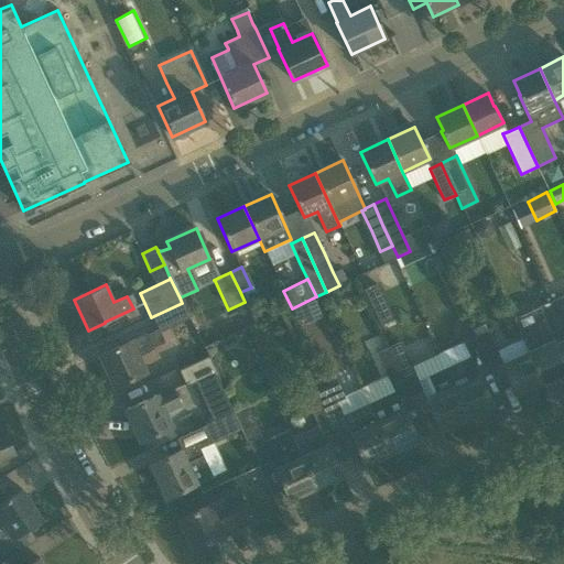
[(563,295),(552,301),(563,326),(563,295)]
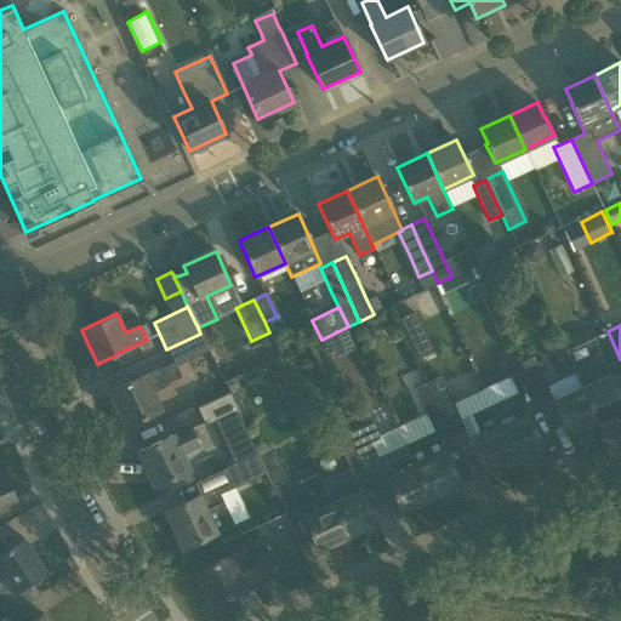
[(347,330),(328,337),(334,352),(336,357),(354,348),(347,330)]
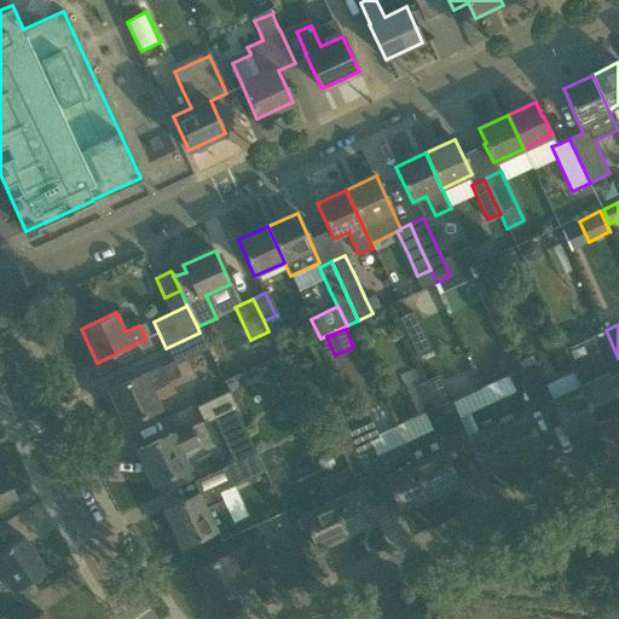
[(596,348),(568,362),(579,385),(596,422),(597,422),(596,421),(618,410),(618,395),(608,371),(605,365),(618,358),(606,330),(591,336),(596,348)]
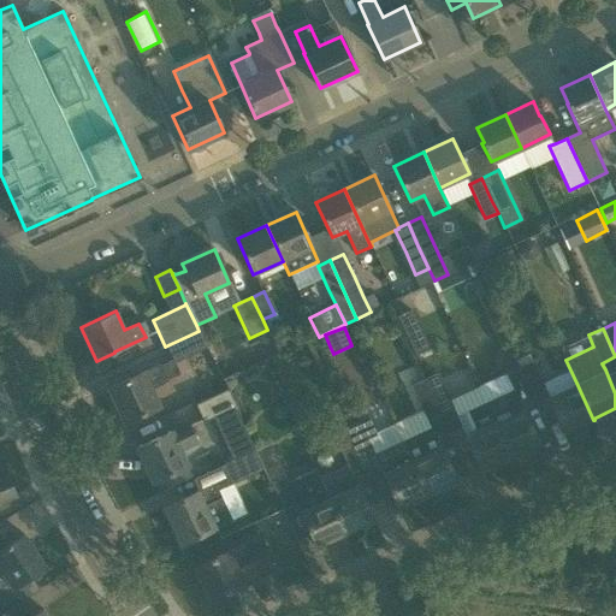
[(199,331),(166,347),(172,360),(173,363),(175,363),(207,349),(199,331)]
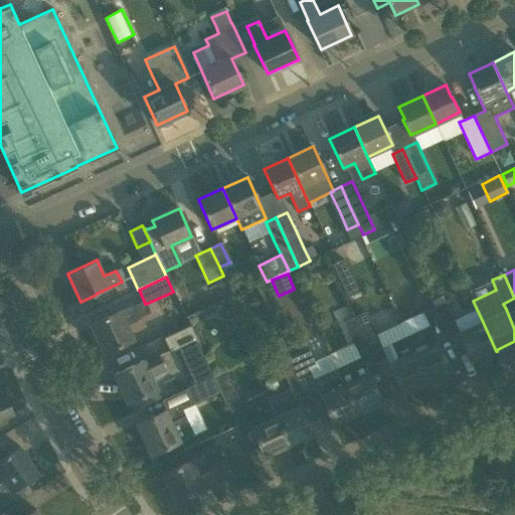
[(456,325),(446,302),(434,307),(445,330),(456,325)]
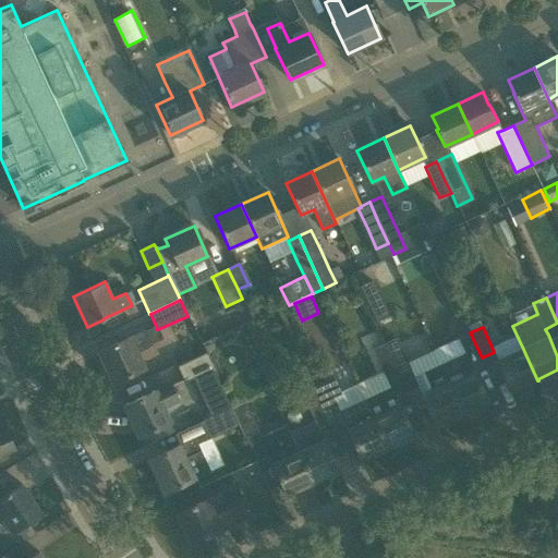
[(129,337),(98,351),(113,383),(144,368),(136,352),(152,346),(152,343),(145,330),(130,338),(129,337)]
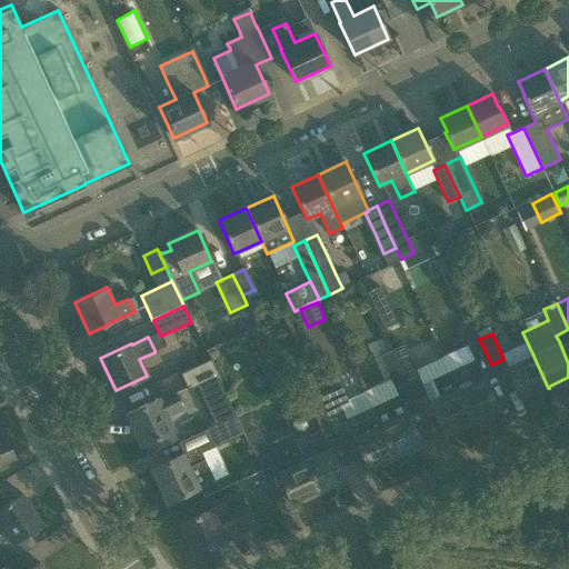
[(479,339),(467,345),(475,360),(479,370),(491,365),(479,339)]
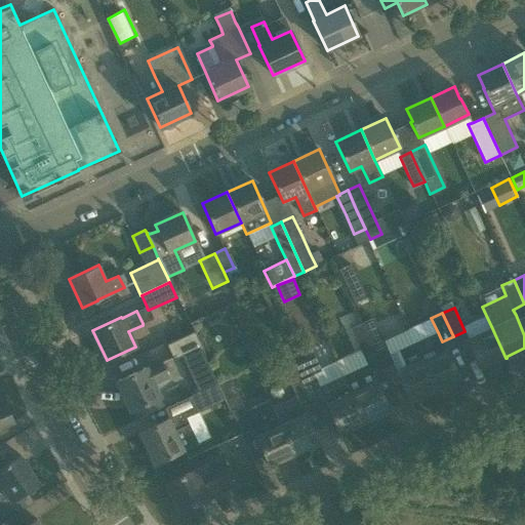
[(373,318),(361,323),(377,358),(382,369),(394,364),(397,370),(404,388),(411,401),(412,401),(411,400),(434,390),(435,391),(436,390),(421,359),(413,342),(390,353),(384,339),(373,318)]
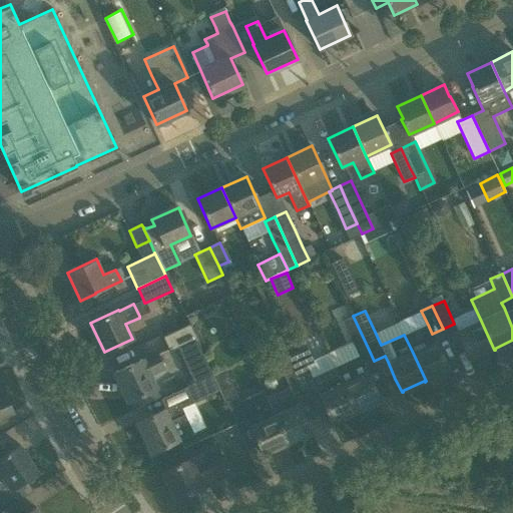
[(353,316),(342,322),(359,357),(336,368),(357,412),(379,402),(379,403),(380,402),(375,389),(374,389),(367,372),(364,366),(374,361),(369,350),(353,316)]
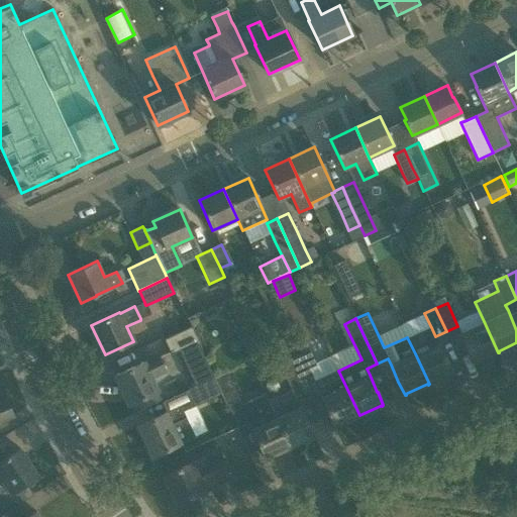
[(484,321),(459,332),(474,364),(475,363),(475,362),(497,351),(497,352),(498,352),(484,321)]
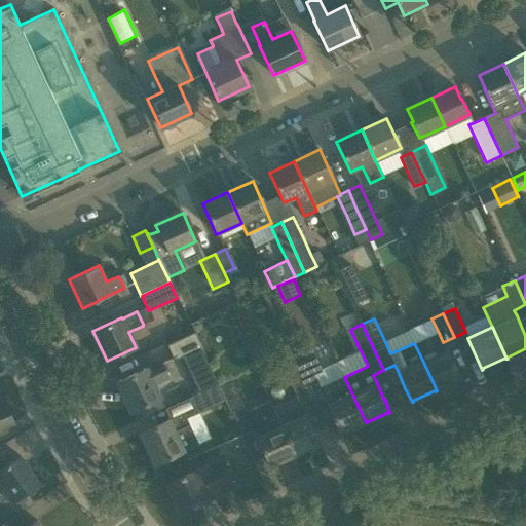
[(194,333),(166,346),(174,361),(201,348),(194,333)]
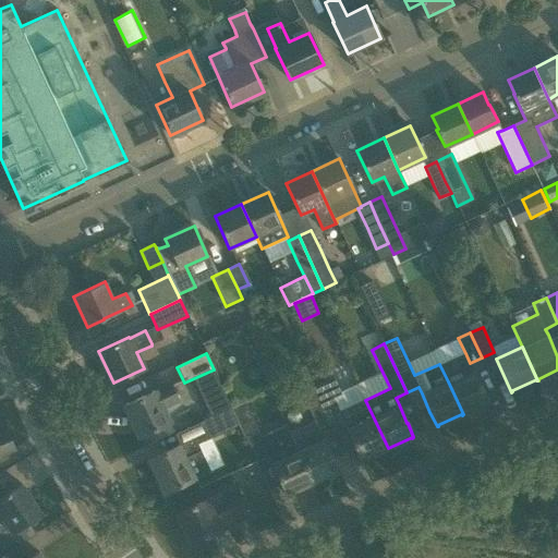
[(465,353),(439,364),(448,381),(463,414),(463,413),(487,402),(487,403),(488,402),(473,370),(470,363),(465,353)]
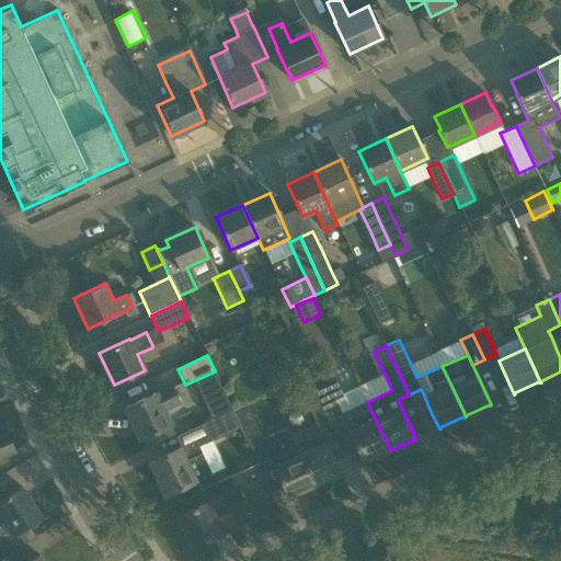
[(336,379),(315,389),(334,430),(345,424),(348,431),(357,450),(364,464),(365,462),(389,450),(389,451),(390,451),(390,450),(367,402),(361,387),(344,395),(336,379)]
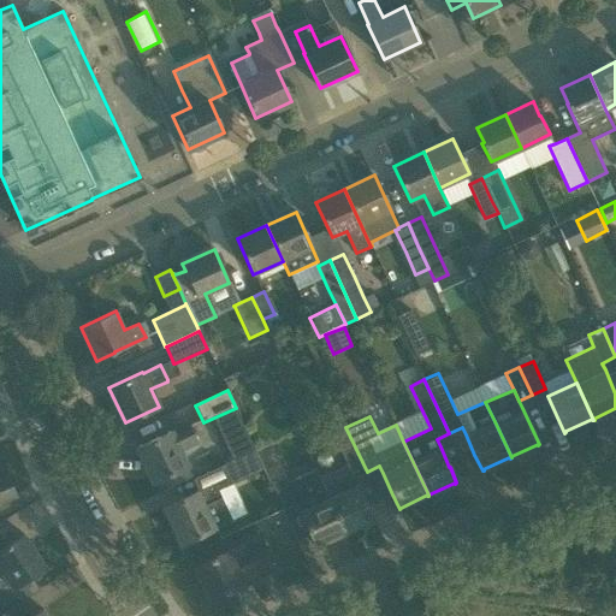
[(171,432),(137,446),(153,481),(187,466),(179,449),(195,442),(188,425),(171,432)]
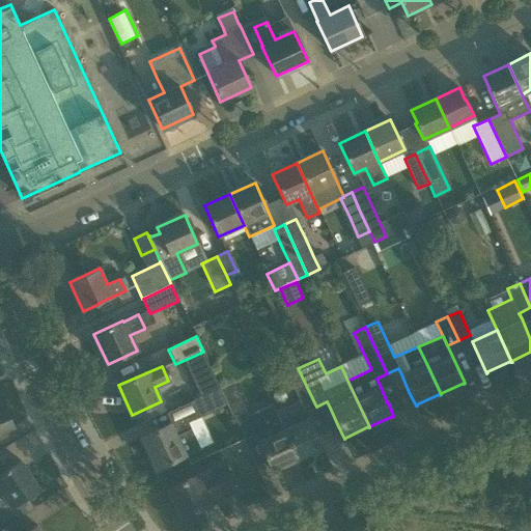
[(276,412),(275,412),(298,460),(299,459),(298,459),(320,448),(322,449),(323,449),(308,417),(305,412),(316,407),(298,368),(281,376),(287,390),(294,387),(300,400),(276,412)]
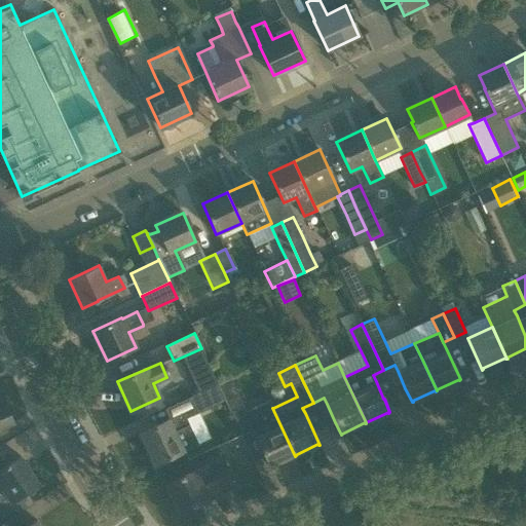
[(213,373),(193,381),(198,392),(218,383),(213,373)]
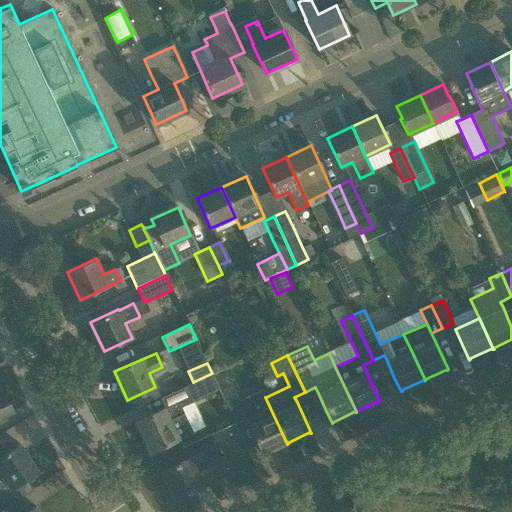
[(193,382),(186,386),(190,397),(192,401),(194,400),(219,389),(220,389),(212,373),(193,382)]
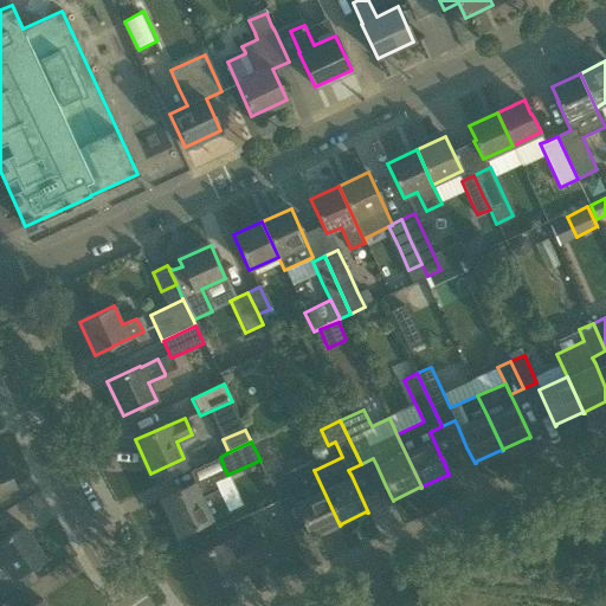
[(0,492),(15,487),(1,451),(0,451),(0,492)]
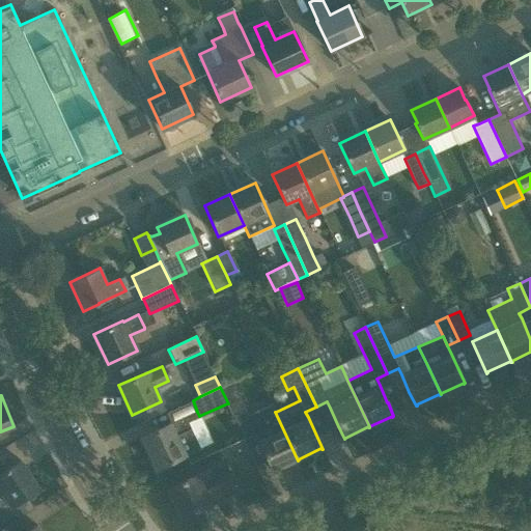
[(228,403),(227,403),(231,413),(243,439),(255,434),(258,440),(268,459),(273,472),(274,471),(274,470),(297,459),(297,460),(298,460),(275,412),(276,412),(272,403),(272,404),(248,415),(240,397),(228,403)]
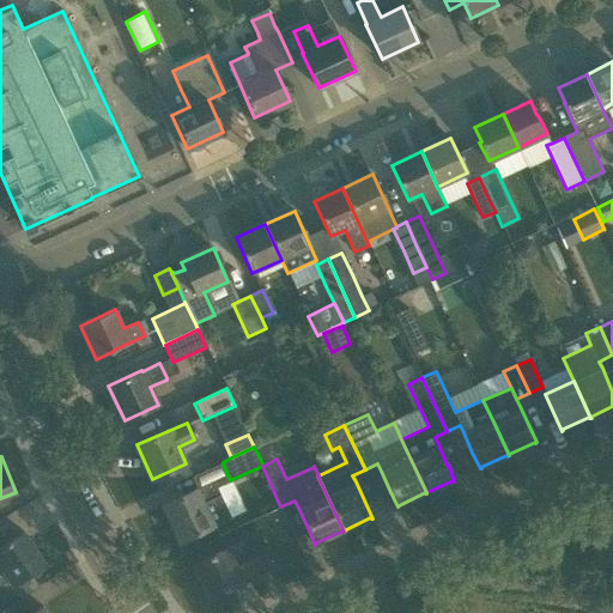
[(222,496),(216,483),(198,491),(196,489),(164,504),(181,540),(213,526),(231,517),(222,496)]
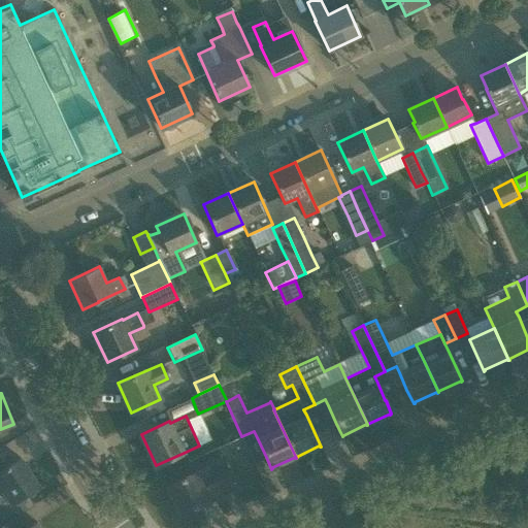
[(0,457),(0,510),(7,522),(13,518),(22,512),(14,501),(38,485),(20,458),(6,467),(0,457)]
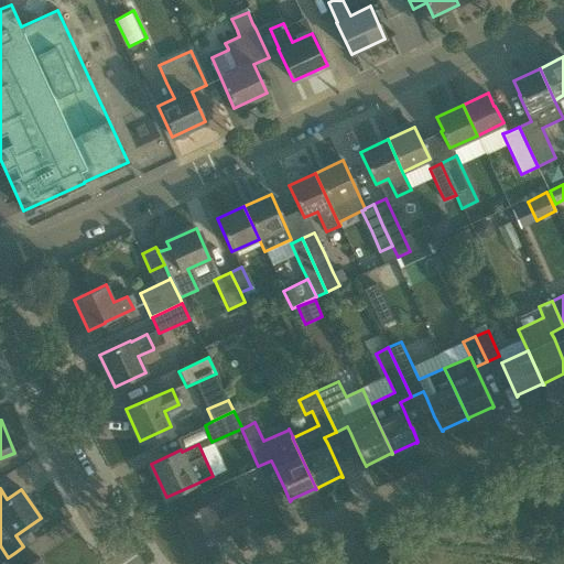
[(225,498),(177,519),(192,550),(252,522),(238,492),(225,499),(225,498)]
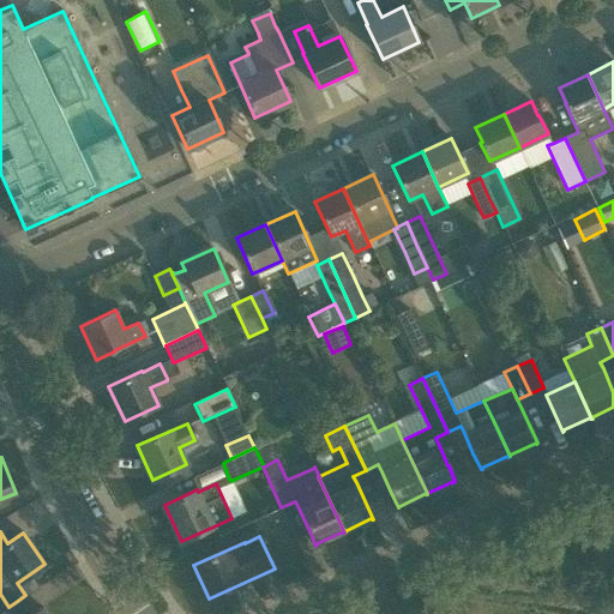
[(0,613),(47,613),(43,607),(30,613),(22,613),(16,602),(8,607),(0,611),(0,613)]
